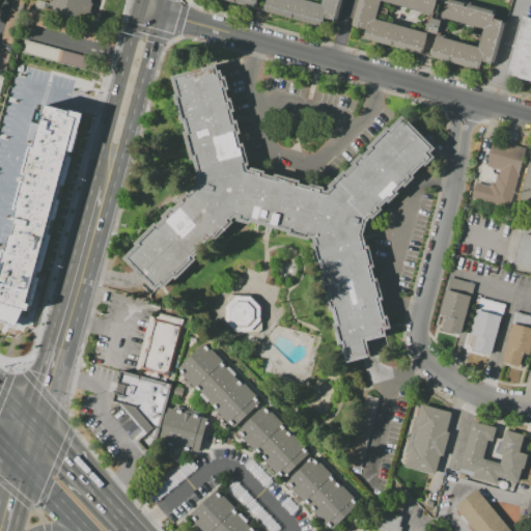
[(91,0),(91,2),(92,3),(87,22),(49,9),(51,0),(91,0)]
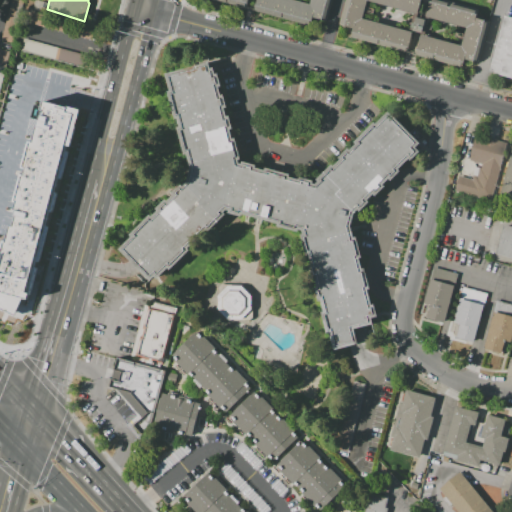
[(220,0),(243,6),(244,0),(306,0),(305,5),(286,0),(251,0),(250,6),(306,21),(307,17),(325,22),(331,0),(220,0)]
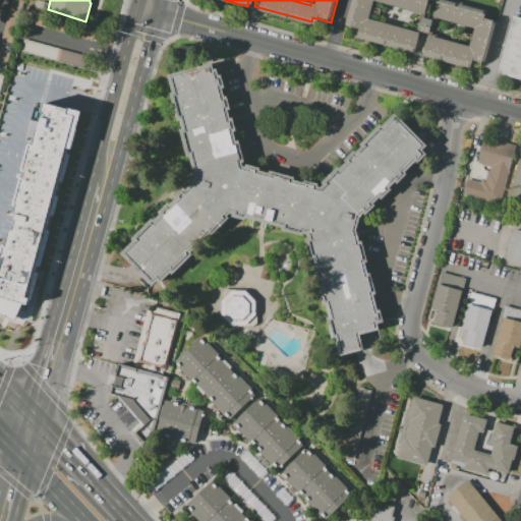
[(427,0),(424,13),(373,0),(368,19),(419,34),(414,53),(356,38),(358,29),(345,25),(351,0),(427,0)]
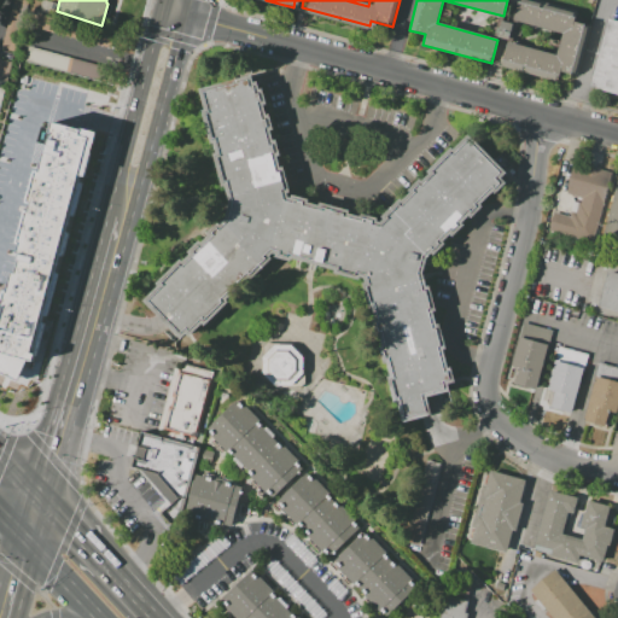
[(507,42),(555,56),(563,33),(513,19),(519,0),(534,0),(575,11),(572,22),(586,25),(572,74),(559,70),(557,81),(501,65),(507,42)]
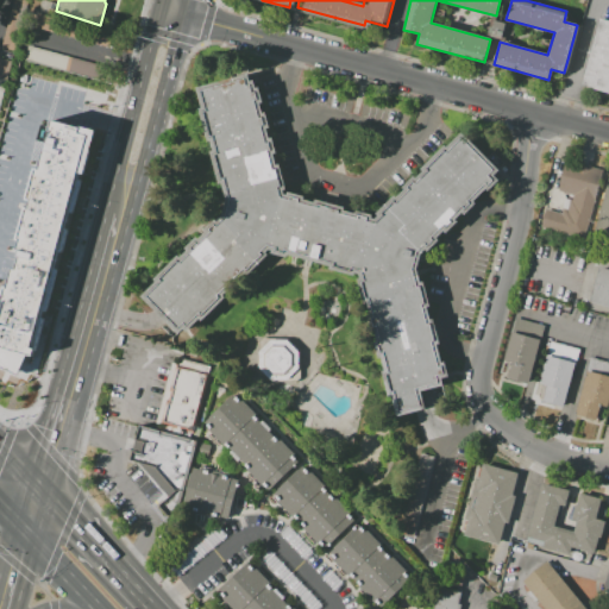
[(111,46),(35,26),(38,14),(113,35),(111,46)]
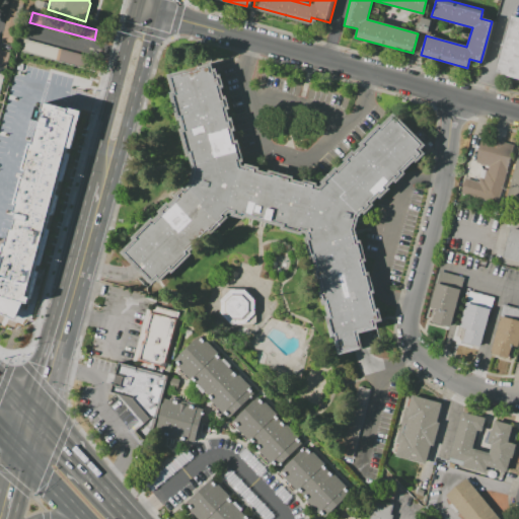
[(512,16),(518,18),(518,78),(497,72),(512,16)]
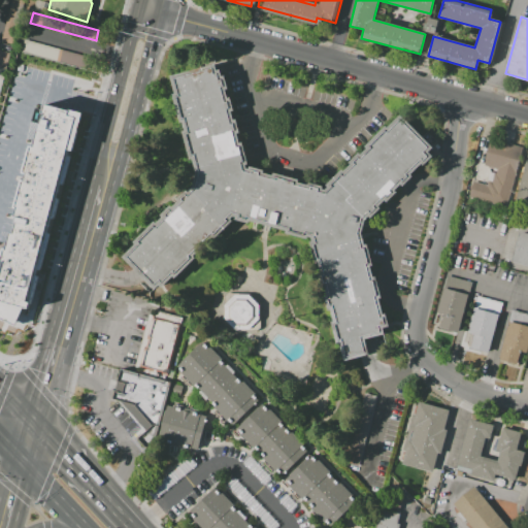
[(429,19),(437,21),(434,33),(425,31),(429,19)]
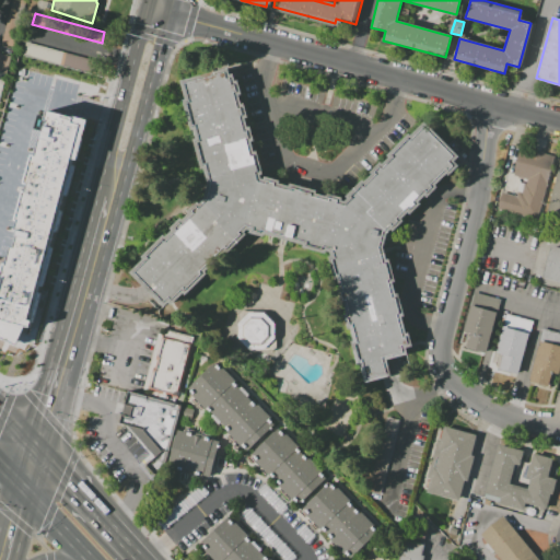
[(26,42),(100,61),(95,74),(23,55),(26,42)]
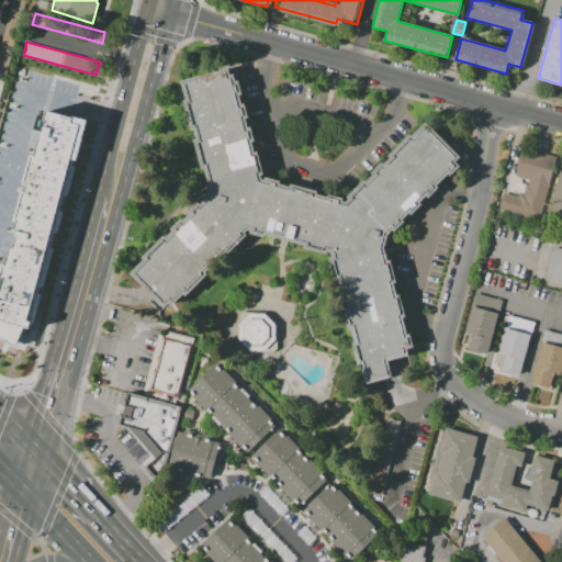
[(0,54),(9,57),(0,90),(0,54)]
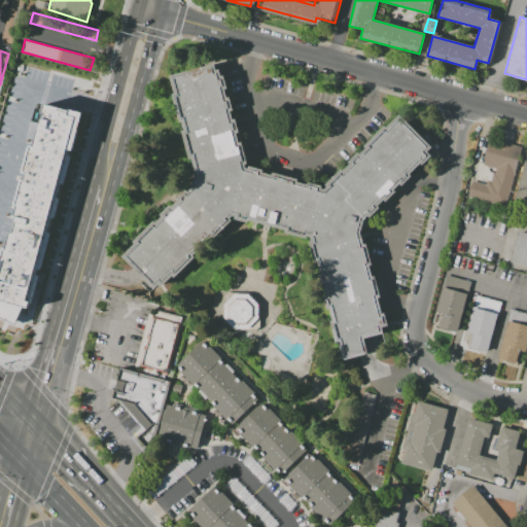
[(367,353),(363,338),(383,332),(382,327),(388,325),(384,311),(381,311),(378,297),(380,296),(374,275),(373,275),(370,265),(372,264),(365,243),(363,243),(361,235),(361,231),(362,226),(362,223),(364,221),(364,220),(367,216),(370,217),(381,207),(378,205),(384,199),(386,201),(397,189),(395,188),(400,183),(401,185),(414,173),(413,171),(421,163),(422,165),(432,155),(428,151),(432,147),(399,113),(386,127),(384,126),(363,146),(365,147),(359,154),(357,152),(347,162),(350,164),(343,170),(341,168),(323,185),(308,181),(308,184),(297,182),(299,179),(273,172),(272,175),(262,173),(264,170),(249,166),(248,169),(246,168),(245,165),(248,164),(242,142),(239,143),(237,133),(240,132),(236,118),(233,119),(231,110),(234,109),(231,97),(227,98),(225,90),(227,89),(224,74),(221,74),(220,69),(218,70),(216,63),(169,76),(174,93),(171,94),(179,123),(182,123),(184,130),(181,131),(189,159),(191,159),(196,173),(192,186),(187,191),(185,188),(175,199),(177,201),(171,207),(169,205),(160,214),(162,216),(155,222),(154,220),(133,242),(135,244),(123,257),(154,289),(160,284),(162,286),(173,276),(174,277),(195,256),(194,255),(212,237),(213,238),(232,220),(231,218),(233,216),(235,217),(235,218),(247,222),(248,219),(285,230),(284,234),(307,239),(307,237),(311,238),(311,241),(309,242),(314,264),(318,262),(320,271),(316,273),(320,288),(323,287),(325,295),(322,295),(326,310),(329,309),(331,320),(328,321),(335,344),(338,343),(343,360),(367,353)]
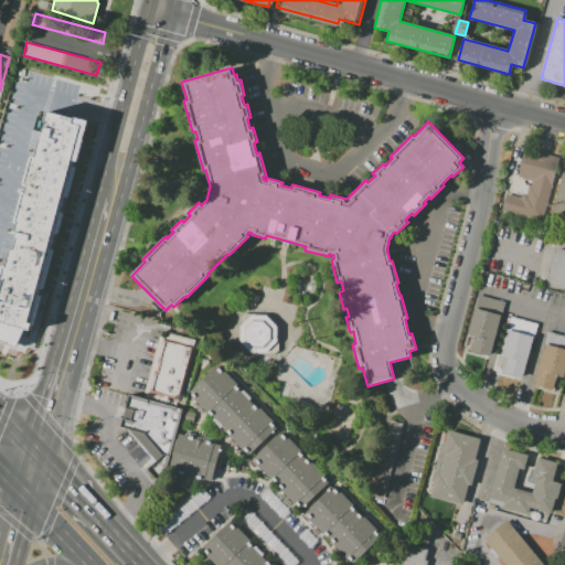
[(0,340),(14,348),(23,329),(30,330),(88,120),(46,110),(43,121),(46,123),(41,139),(39,139),(33,156),(31,155),(23,184),(27,187),(25,193),(21,192),(13,222),(17,223),(14,231),(18,233),(12,249),(9,248),(4,266),(2,265),(0,273),(0,340)]
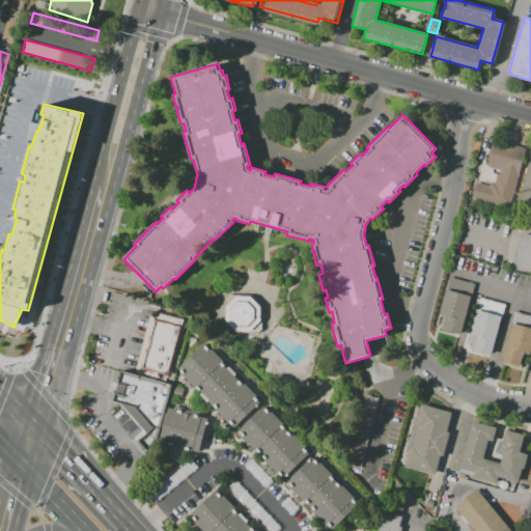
[(527,150),(510,211),(470,199),(474,183),(487,187),(490,182),(494,183),(497,169),(486,166),(494,141),(527,150)]
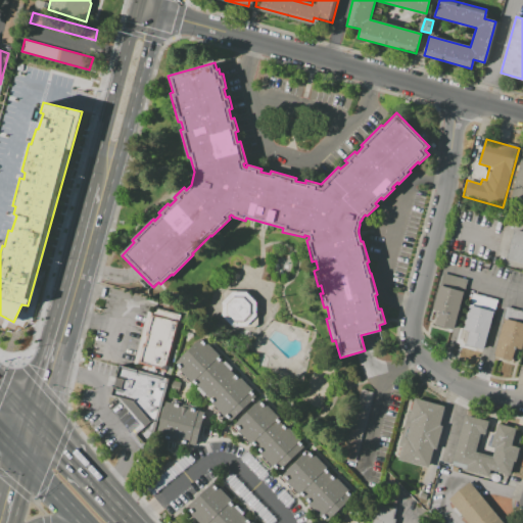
[(522,148),(521,148),(505,208),(522,212),(522,148)]
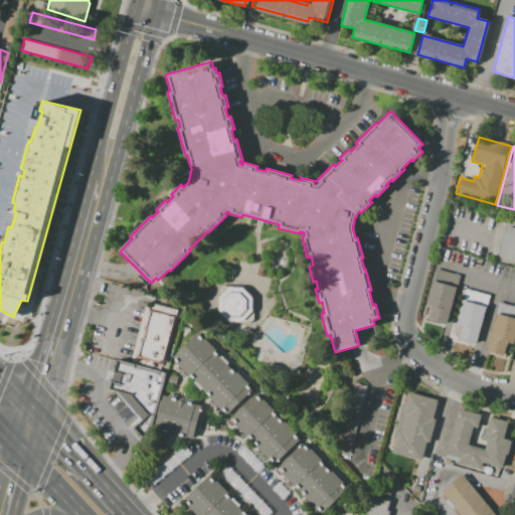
[(514,227),(514,260),(497,255),(505,225),(514,227)]
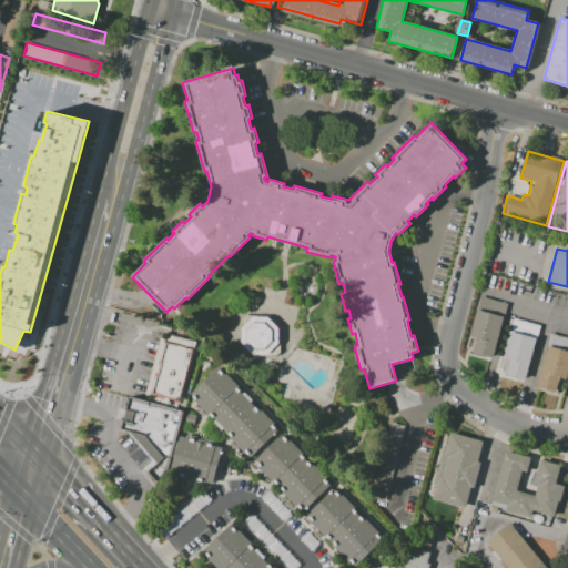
[(479,297),(506,305),(492,357),(472,353),(475,340),(469,337),(479,297)]
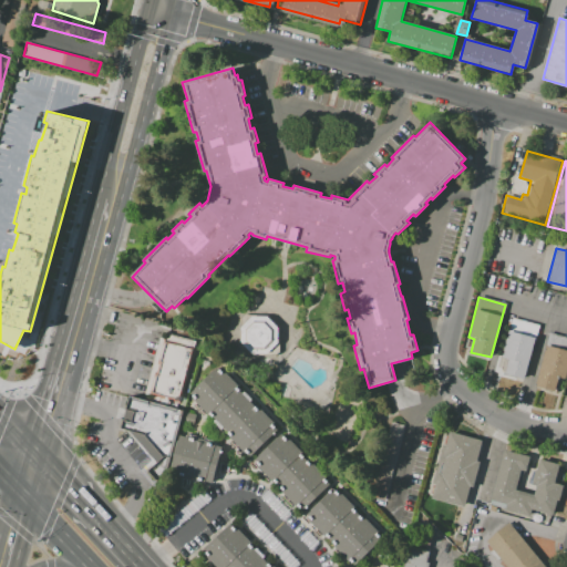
[(241,317),(240,353),(277,354),(277,318),(241,317)]
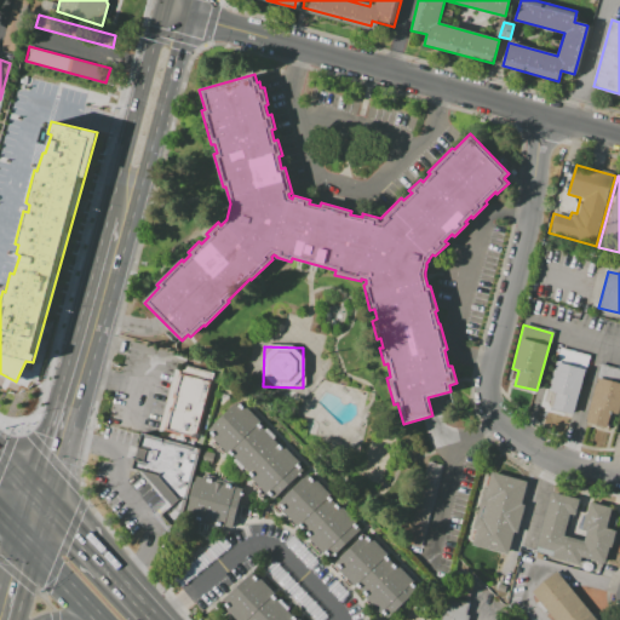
[(561,348),(590,356),(574,414),(554,408),(557,394),(549,391),(561,348)]
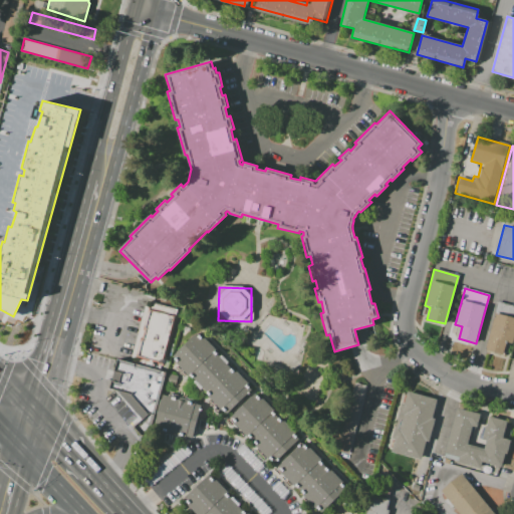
[(485,350),(498,302),(513,306),(513,333),(511,344),(505,342),(502,354),(485,350)]
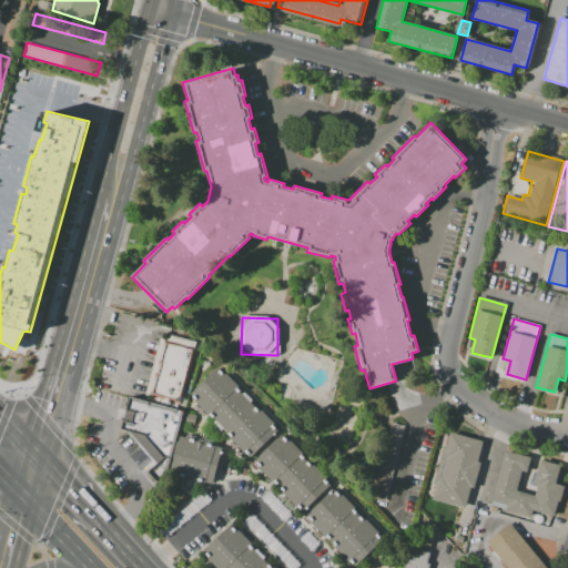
[(149,396),(161,344),(191,351),(179,403),(149,396)]
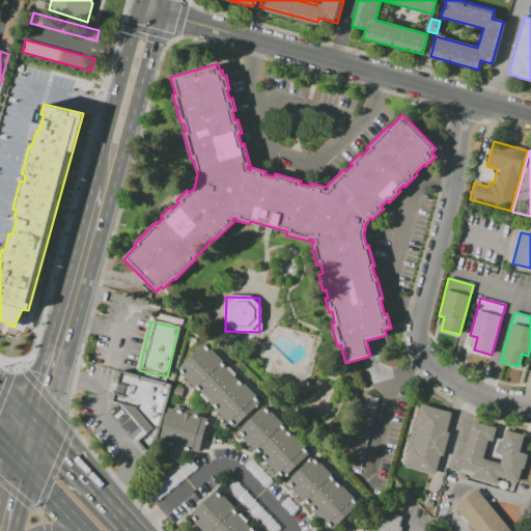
[(204,343),(260,402),(231,429),(175,370),(204,343)]
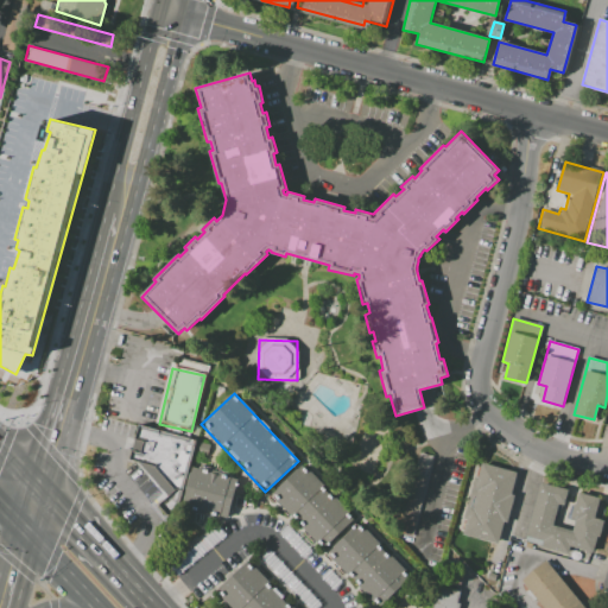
[(134,426),(195,442),(175,502),(152,469),(125,463),(127,454),(138,456),(140,444),(131,442),(134,426)]
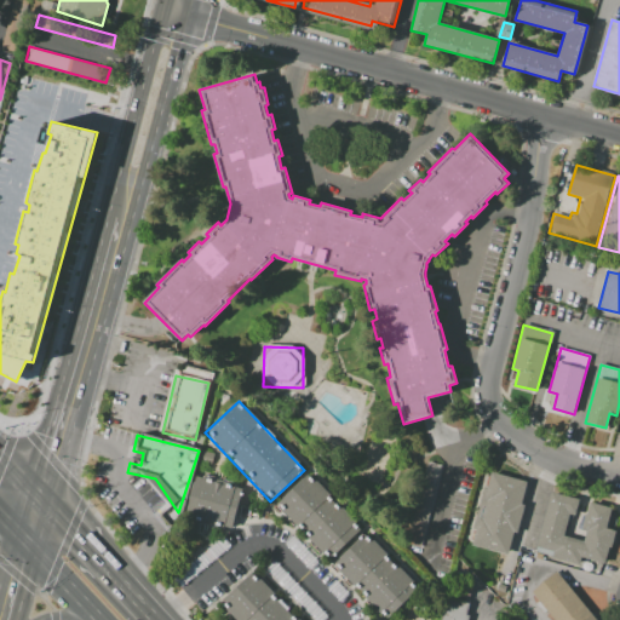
[(491,471),(527,482),(507,552),(471,543),(491,471)]
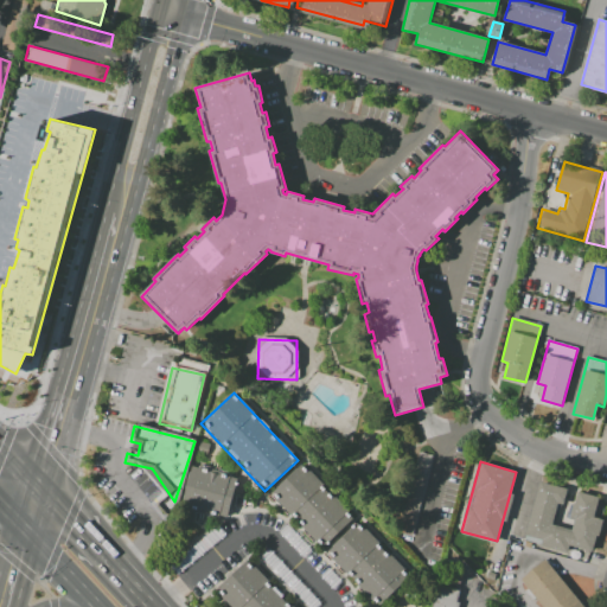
[(304,464),(324,484),(321,486),(332,497),(334,494),(350,511),(347,512),(352,517),(323,547),(272,496),(304,464)]
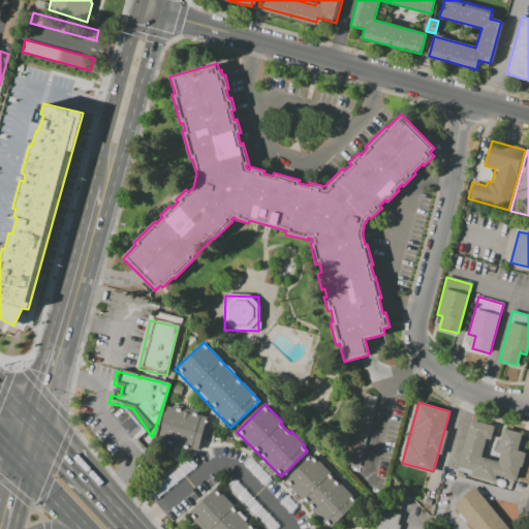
[(167,407),(206,417),(196,450),(158,440),(167,407)]
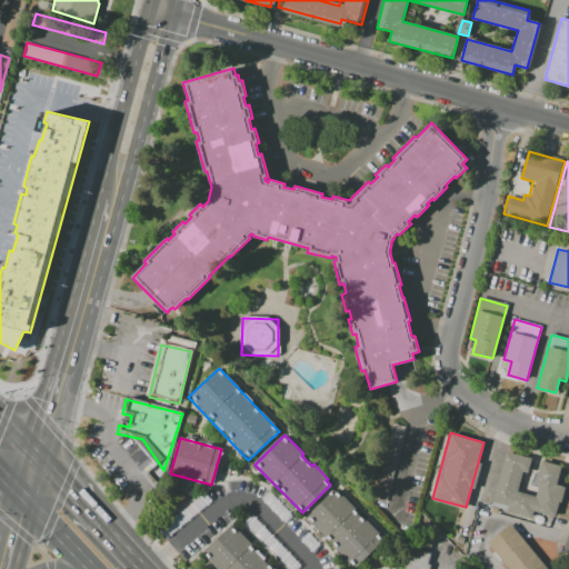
[(508,452),(530,458),(527,473),(523,472),(518,492),(533,497),(536,488),(533,487),(541,461),(561,467),(556,485),(566,487),(557,519),(530,511),(528,516),(492,506),(508,452)]
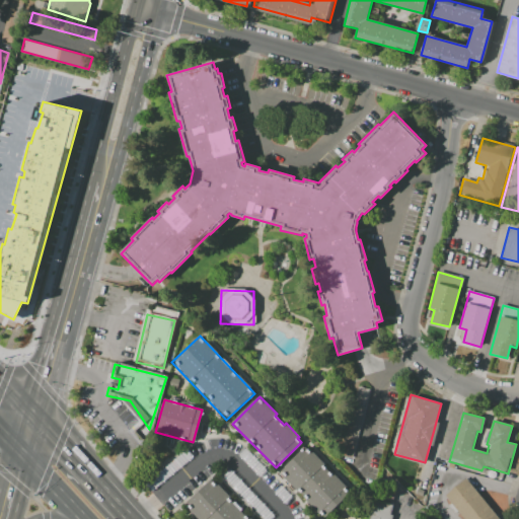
[(305,447),(310,452),(311,451),(324,463),(322,465),(330,473),(332,472),(346,487),(345,488),(349,493),(324,516),(281,471),(305,447)]
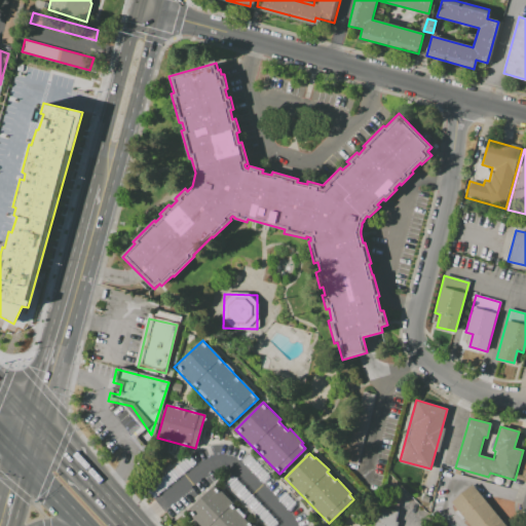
[(472,485),(505,525),(470,525),(450,502),(472,485)]
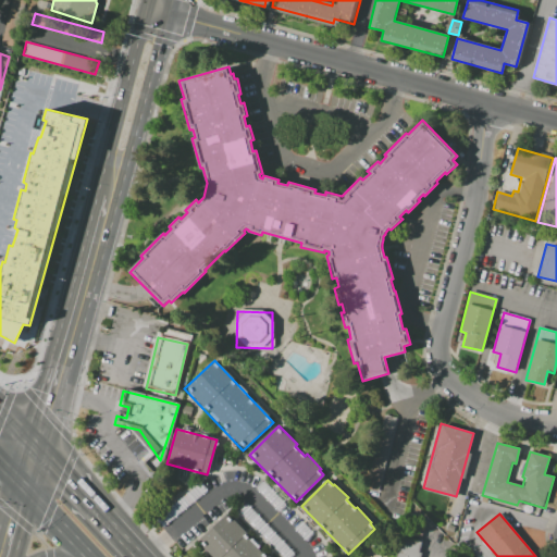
[(226,515),(265,556),(212,556),(198,542),(226,515)]
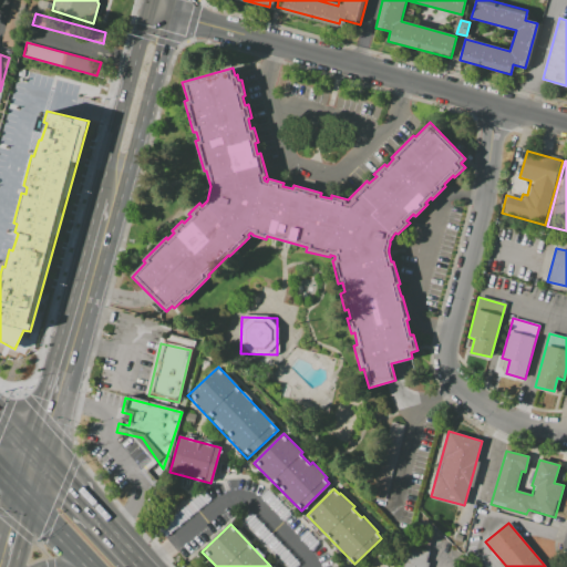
[(403,566),(410,547),(432,554),(428,566),(403,566)]
